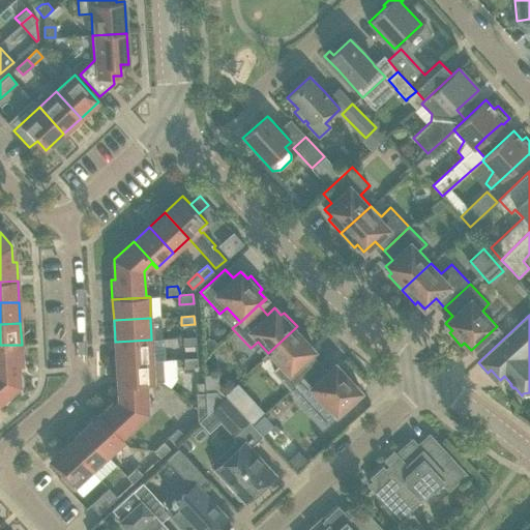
[(306,344),(310,341),(297,326),(268,353),(278,363),(272,370),(290,389),(315,366),(306,357),(314,350),(306,344)]
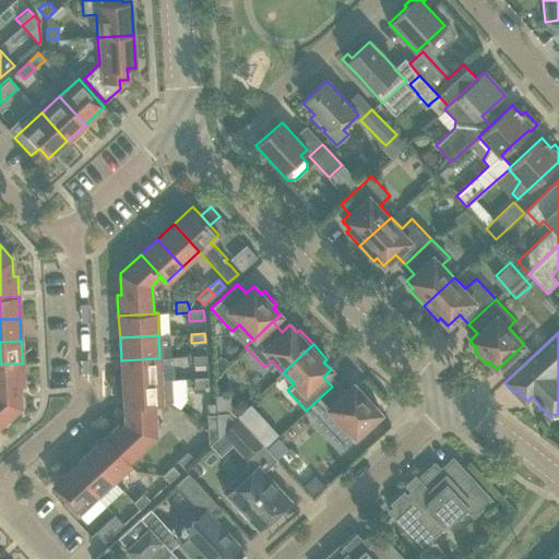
[(192,365),(206,364),(206,355),(192,356),(192,365)]
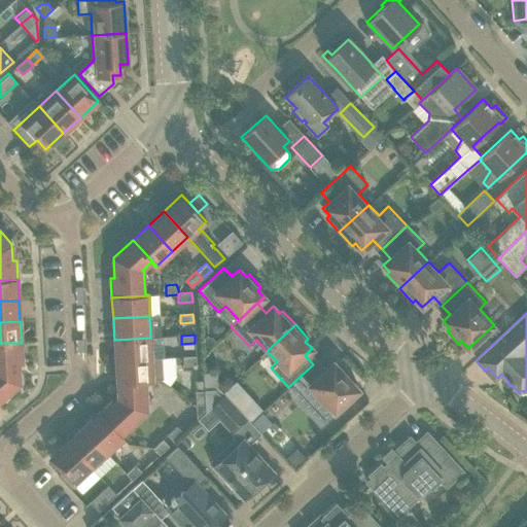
[(206,336),(201,341),(202,353),(213,343),(206,336)]
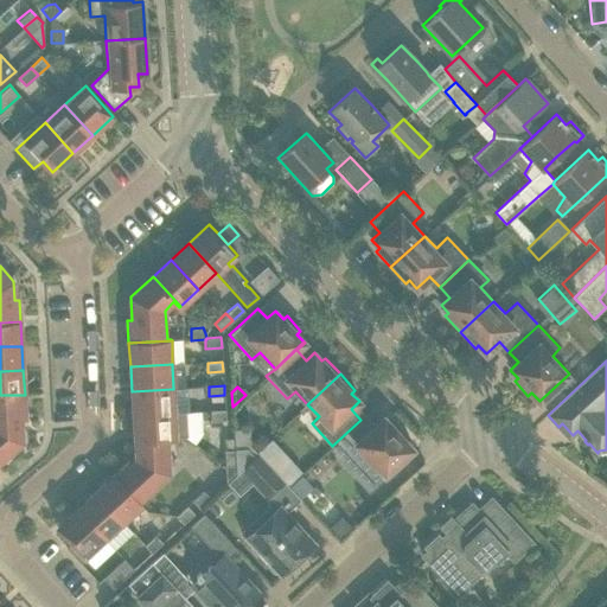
[(133,415),(174,413),(173,389),(132,391),(133,415)]
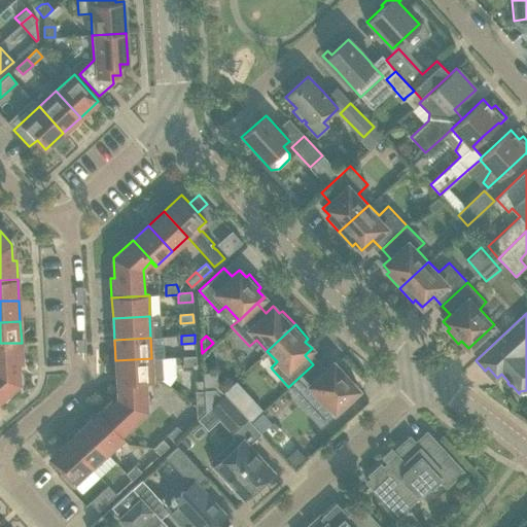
[(19,362),(23,362),(22,343),(0,343),(0,399),(20,383),(19,362)]
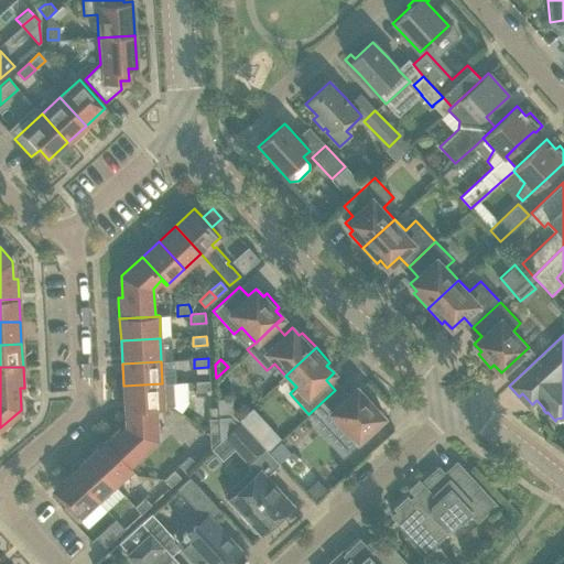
[(196,391),(209,390),(209,381),(195,381),(196,391)]
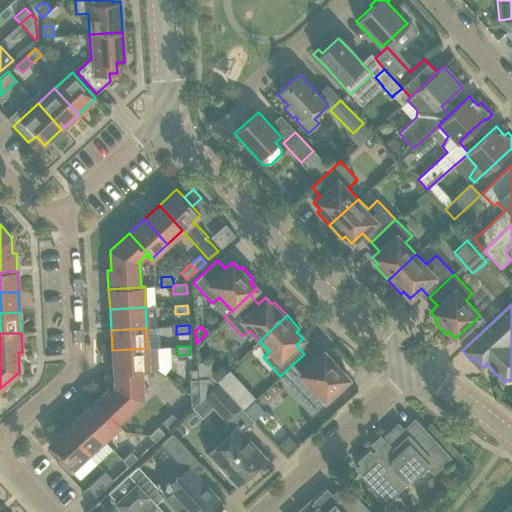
[(147,348),(112,350),(113,371),(147,369),(158,368),(158,366),(157,347),(147,348)]
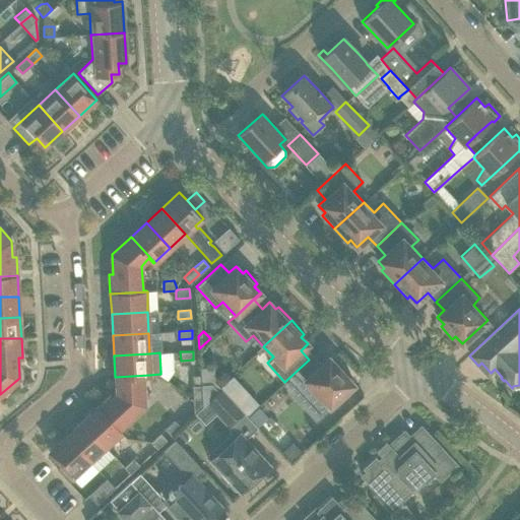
[(338,362),(335,365),(329,358),(317,369),(309,360),(284,382),(302,400),(314,389),(329,406),(353,384),(347,378),(350,375),(338,362)]
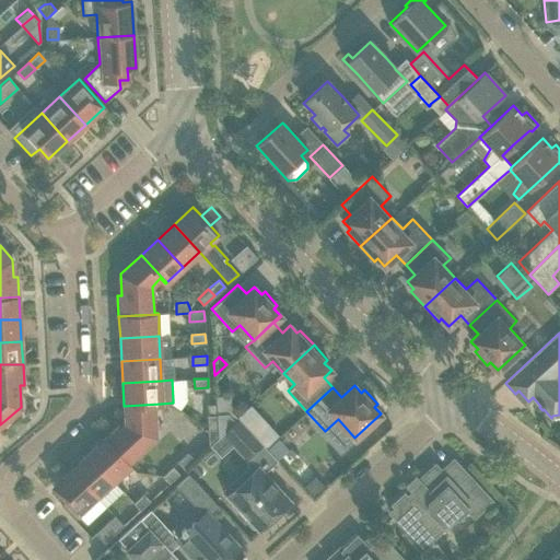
[(219,407),(230,406),(229,388),(218,389),(219,407)]
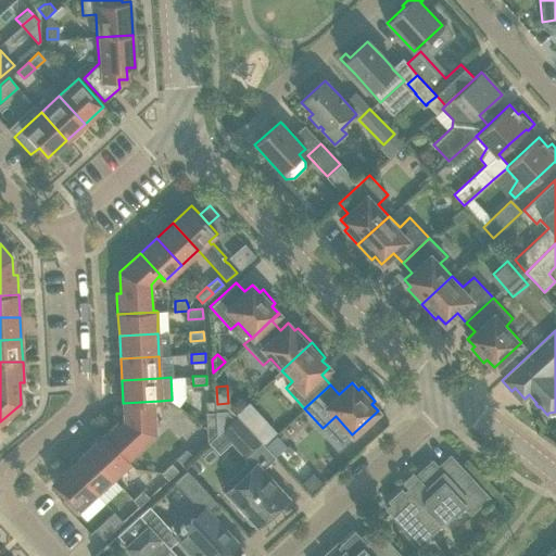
[(154,402),(160,402),(160,401),(123,403),(124,419),(119,424),(117,421),(103,434),(128,463),(130,462),(128,459),(156,433),(154,402)]
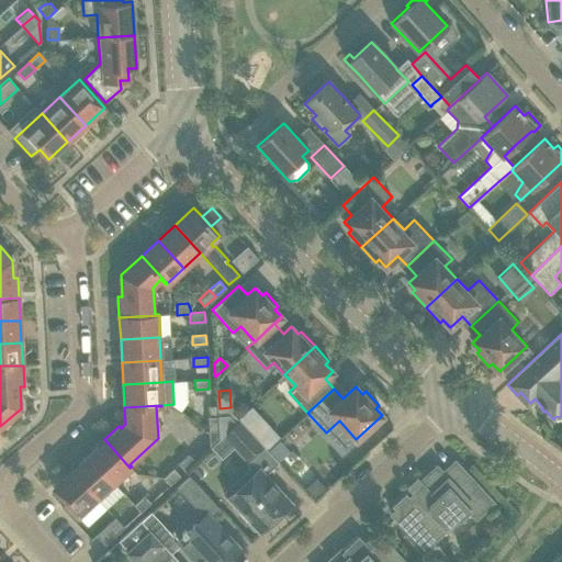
[(229,416),(217,416),(217,417),(218,430),(218,439),(236,424),(229,416)]
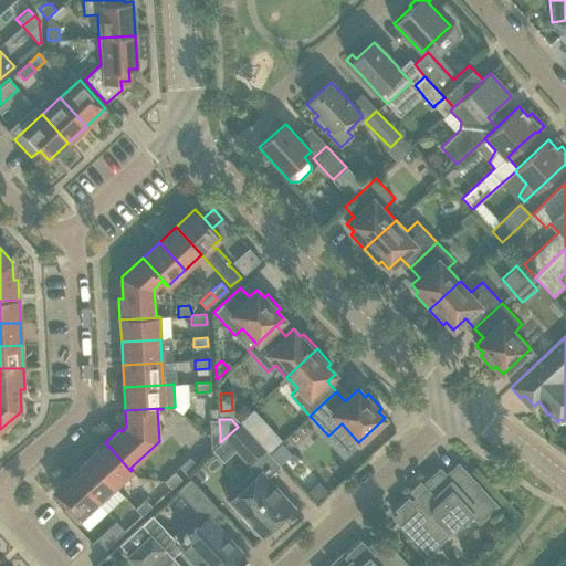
[(210,435),(220,433),(219,420),(209,420),(210,435)]
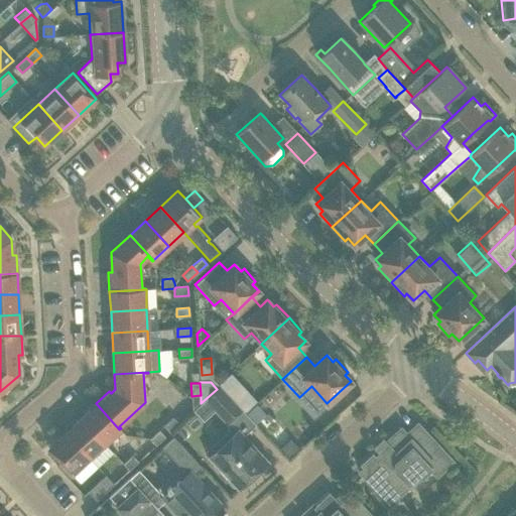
[(242,410),(242,409),(220,386),(217,389),(201,403),(201,404),(194,410),(203,420),(214,410),(227,424),(242,410)]
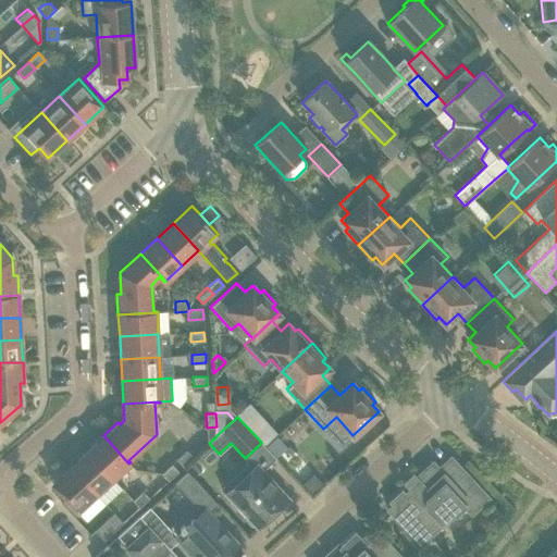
[(209,443),(217,436),(217,435),(217,426),(207,428),(208,445),(209,443)]
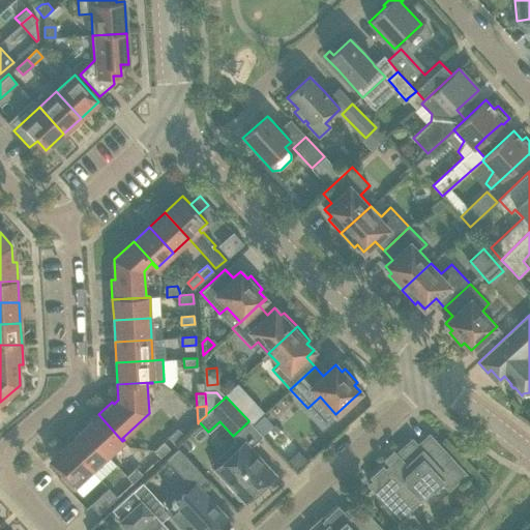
[(107,455),(122,441),(98,414),(83,429),(107,455)]
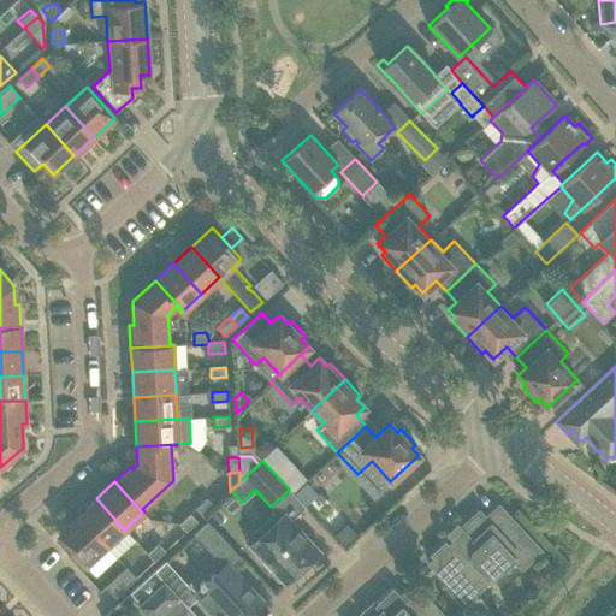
[(106,546),(124,529),(96,498),(78,515),(106,546)]
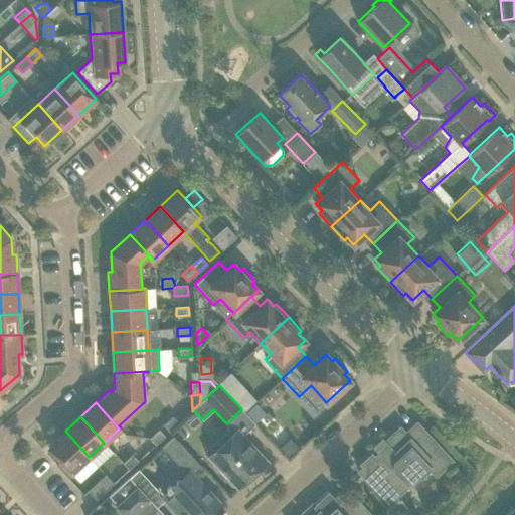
[(169,432),(178,422),(172,416),(163,424),(169,432)]
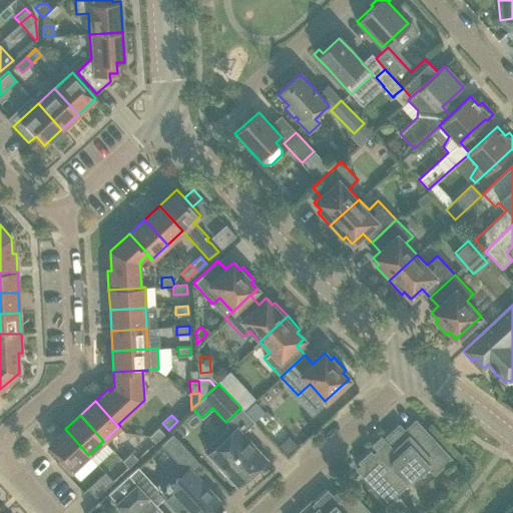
[(433,443),(434,441),(415,421),(404,431),(399,425),(382,440),(385,443),(373,454),(370,451),(359,462),(362,465),(357,469),(372,486),(369,489),(386,507),(426,468),(433,475),(449,460),(433,443)]
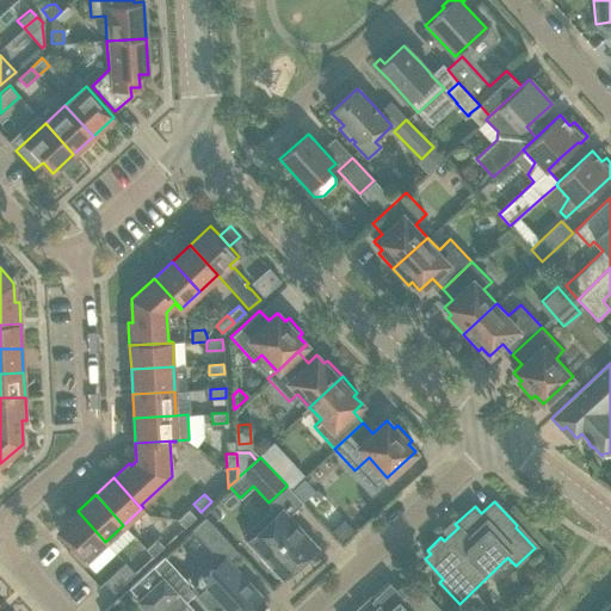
[(318,547),(289,516),(281,507),(246,539),(283,580),(318,547)]
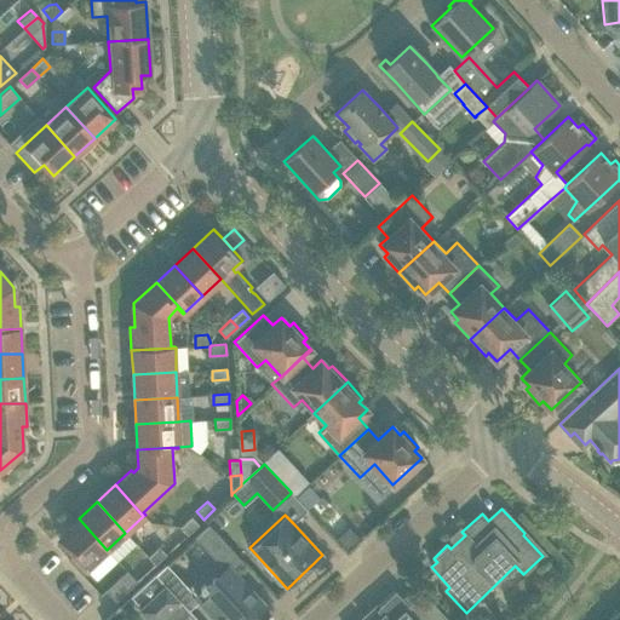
[(187,535),(199,524),(191,517),(179,528),(187,535)]
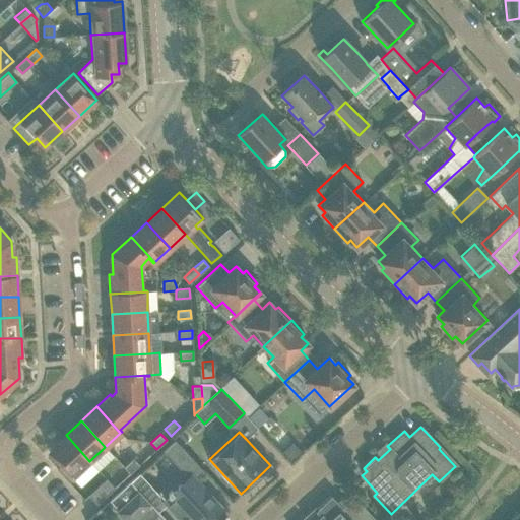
[(72,476),(89,461),(66,435),(48,451),(68,472),(63,476),(74,488),(79,483),(72,476)]
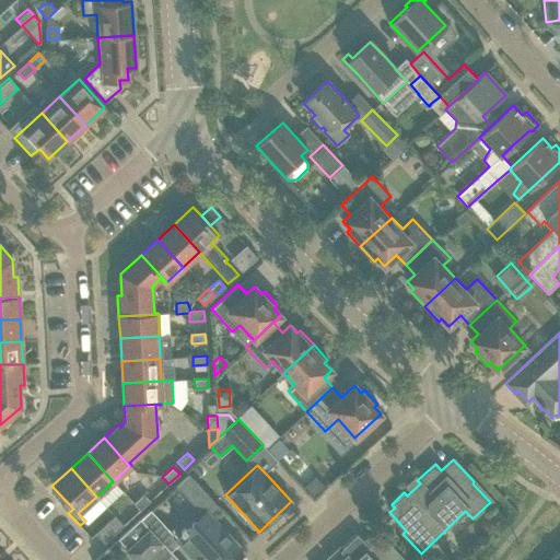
[(209,515),(219,506),(188,475),(176,486),(196,508),(195,511),(194,512),(194,515),(194,520),(175,537),(196,559),(226,559),(240,549),(209,515)]
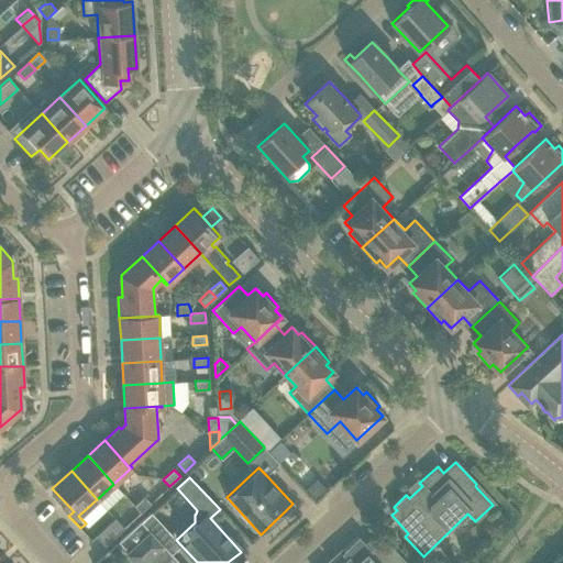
[(140,512),(151,503),(144,496),(134,506),(140,512)]
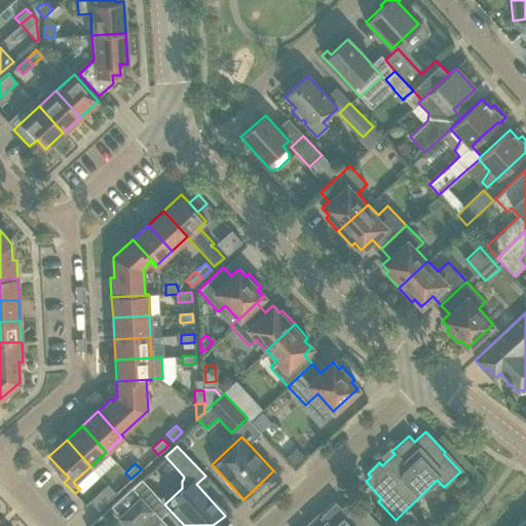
[(98,510),(116,493),(108,484),(89,500),(98,510)]
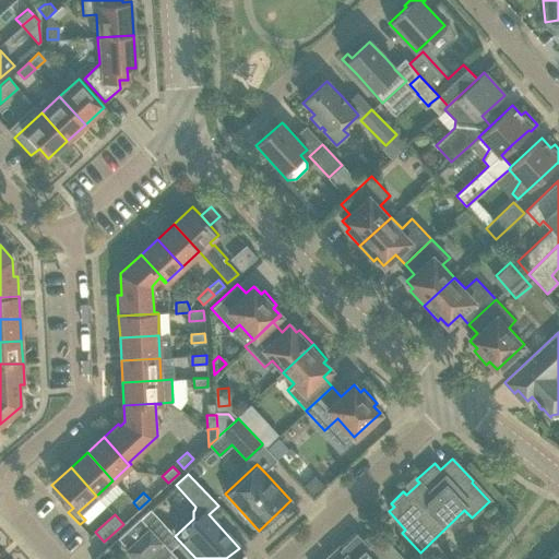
[(178,558),(170,551),(140,518),(117,537),(128,549),(126,551),(133,558),(162,558),(169,552),(176,558),(178,558)]
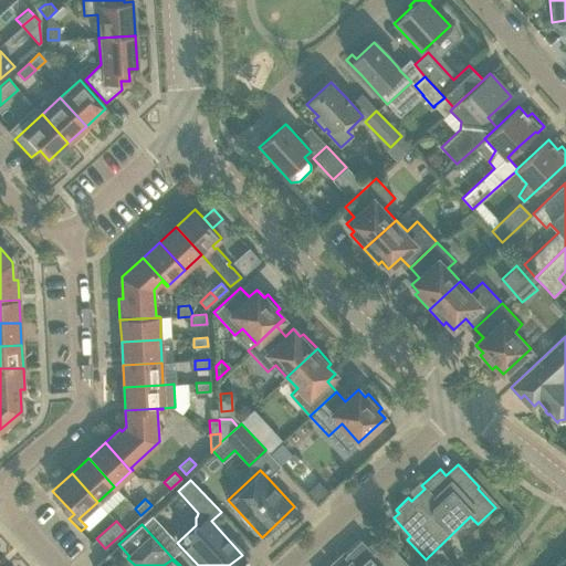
[(407,565),(395,552),(379,536),(367,547),(360,542),(346,555),(345,556),(349,562),(344,565),(407,565)]
